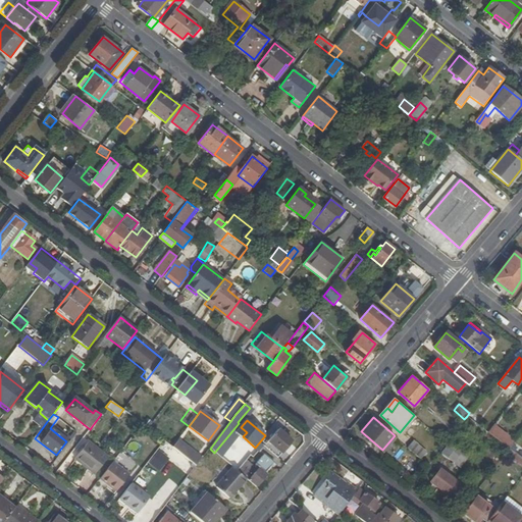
[(488,432),(509,449),(513,444),(491,427),(488,432)]
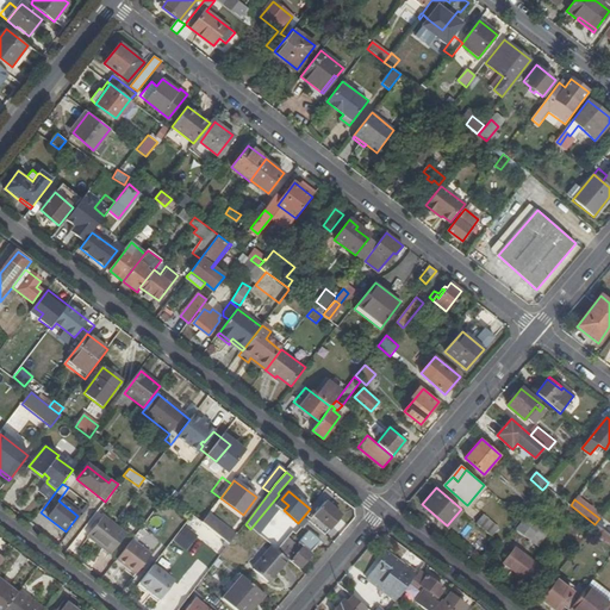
[(309,521),(313,524),(324,534),(341,515),(325,502),(309,521)]
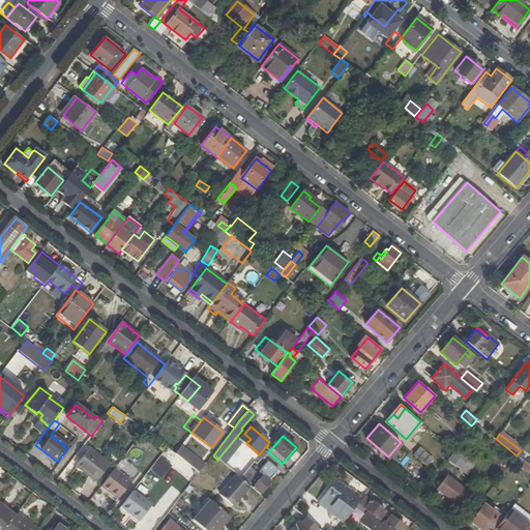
[(414,453),(427,465),(433,458),(420,447),(414,453)]
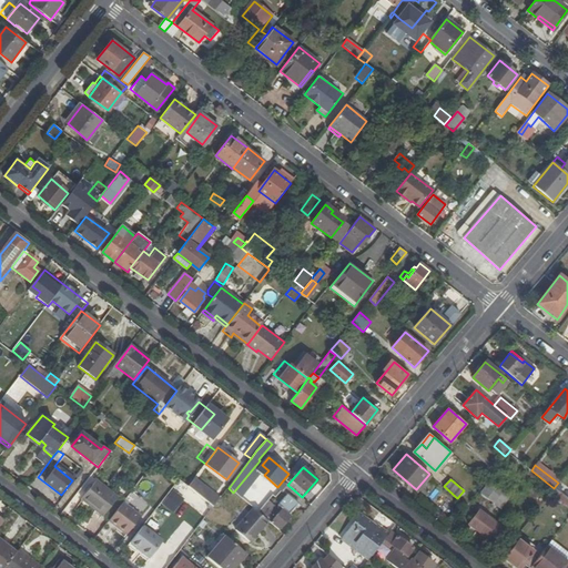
[(489,480),(479,494),(501,510),(511,496),(489,480)]
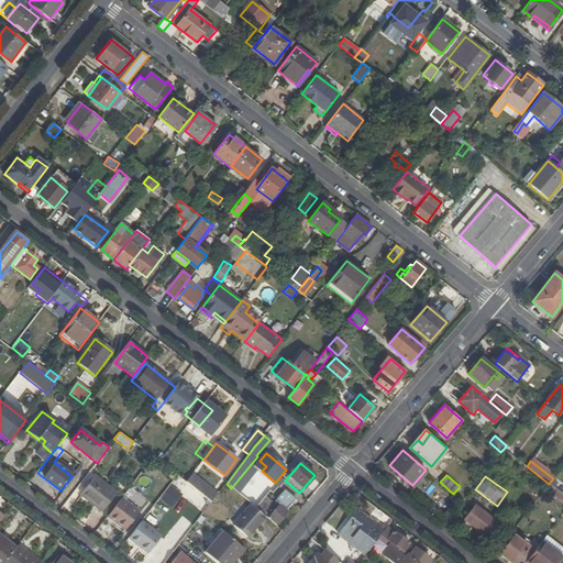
[(101,512),(116,494),(95,477),(81,496),(101,512)]
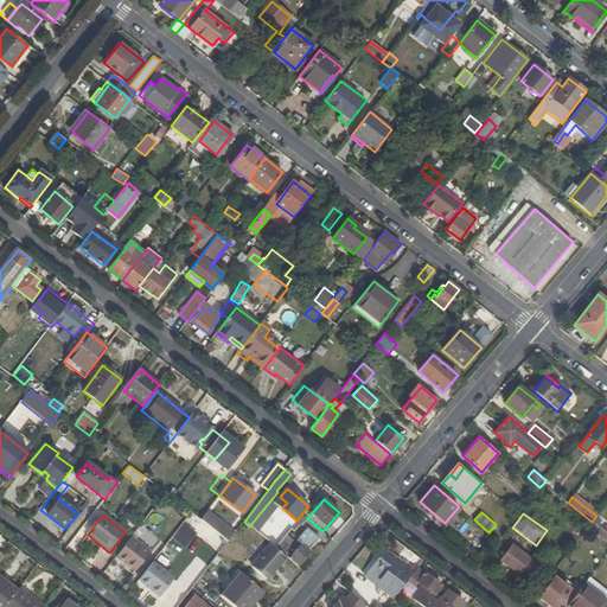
[(202,521),(228,542),(234,535),(206,515),(202,521)]
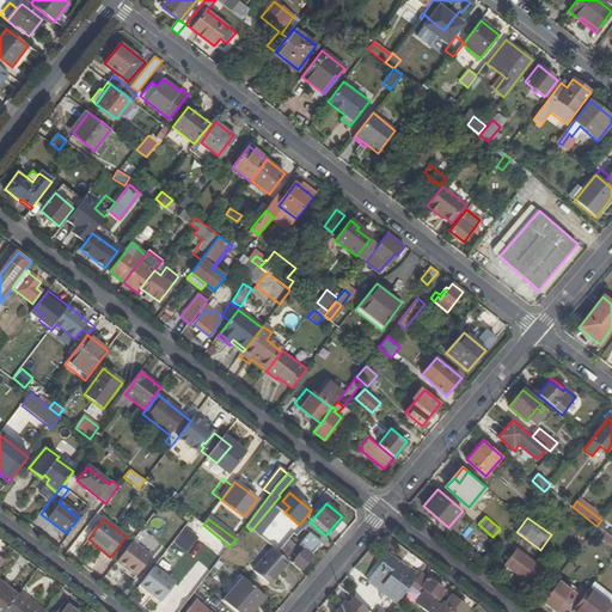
[(194,557),(209,534),(188,520),(173,543),(194,557)]
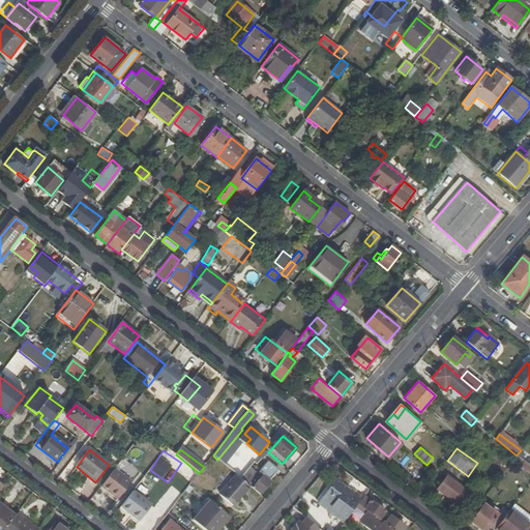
[(261,469),(271,477),(282,465),(282,464),(272,455),(261,469)]
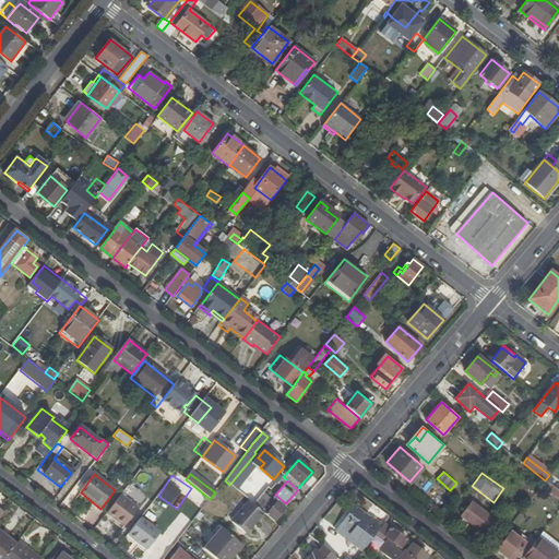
[(542,485),(558,498),(558,490),(549,483),(545,480),(542,485)]
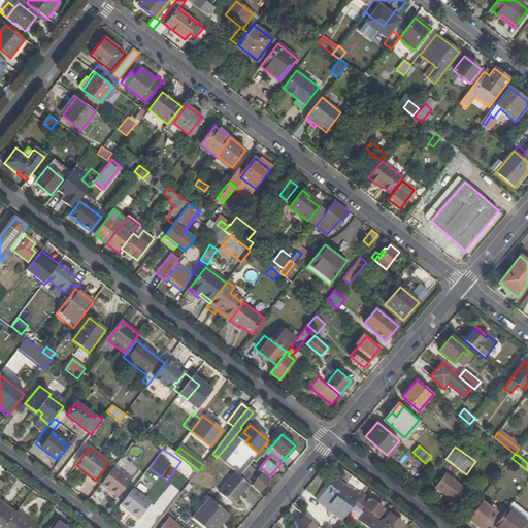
[(240,477),(250,485),(250,484),(260,492),(270,480),(268,477),(270,475),(260,467),(259,469),(263,472),(261,475),(250,465),(240,477)]
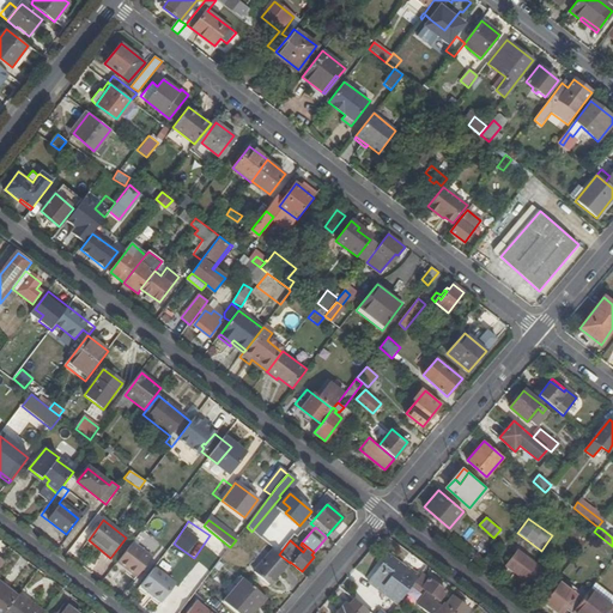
[(210,569),(223,552),(207,541),(195,558),(210,569)]
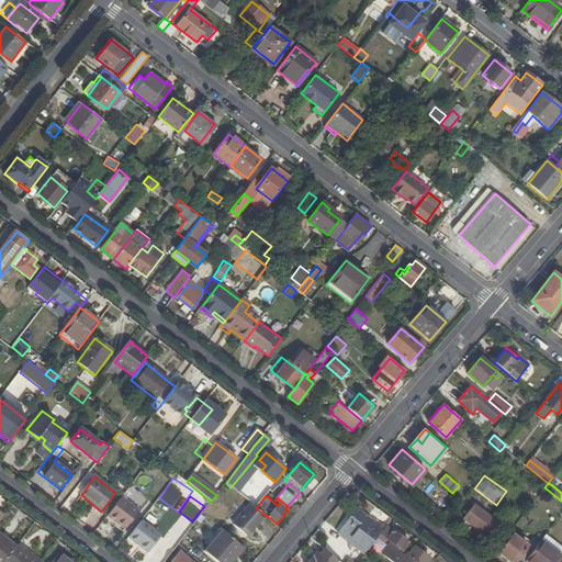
[(122,497),(108,515),(126,529),(139,512),(122,497)]
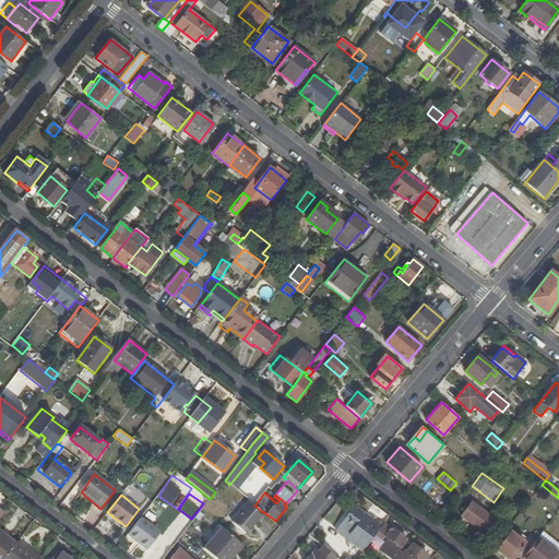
[(263,513),(254,506),(250,501),(232,522),(245,534),(251,526),(250,526),(257,519),(251,514),(257,508),(263,513)]
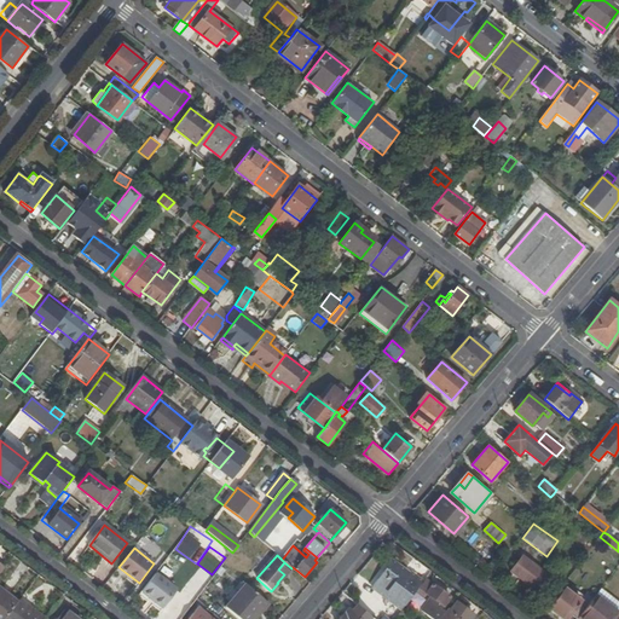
[(541,593),(553,578),(522,555),(510,570),(541,593)]
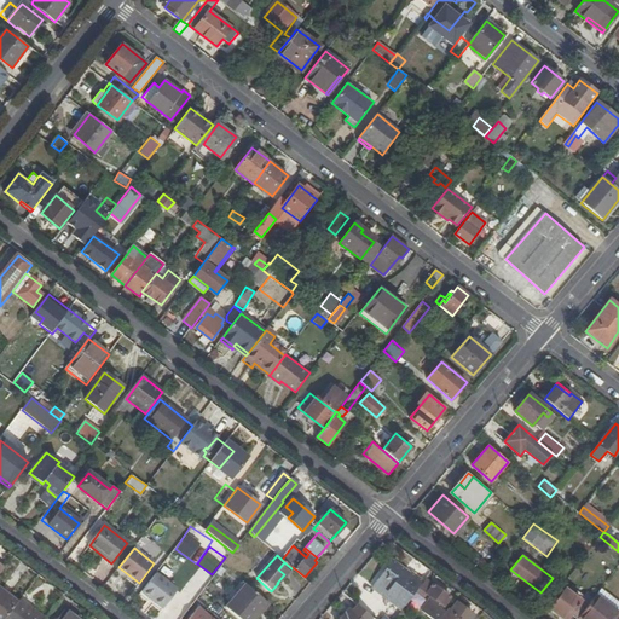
[(401,609),(415,593),(424,580),(412,572),(409,577),(406,576),(405,578),(401,576),(403,573),(405,570),(393,561),(372,586),(401,609)]
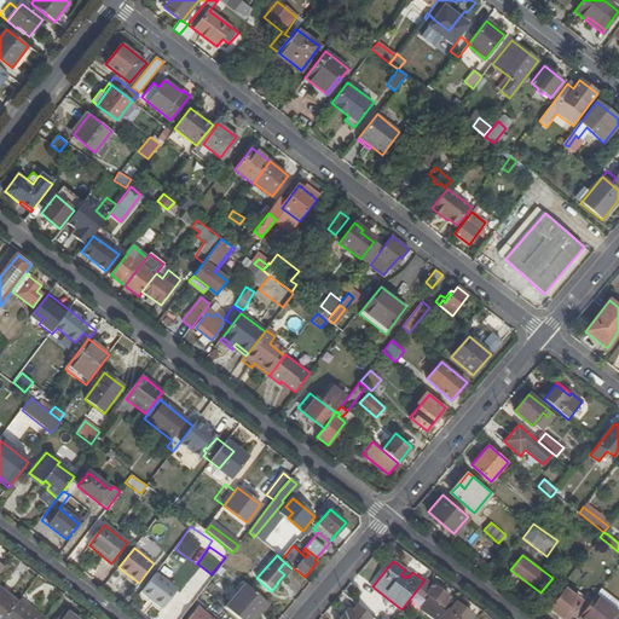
[(277,583),(278,583),(291,568),(284,562),(278,570),(284,574),(277,583)]
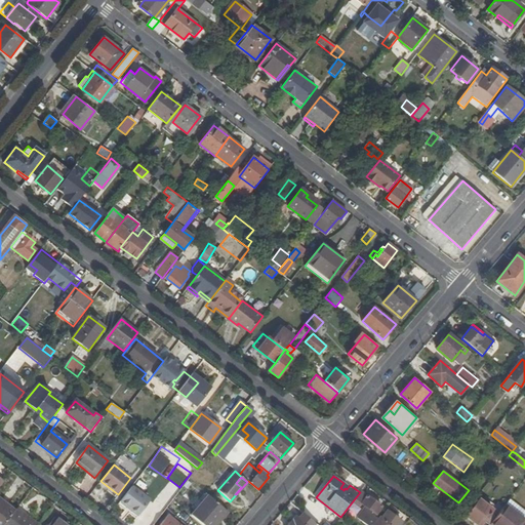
[(247,482),(236,494),(244,501),(255,489),(247,482)]
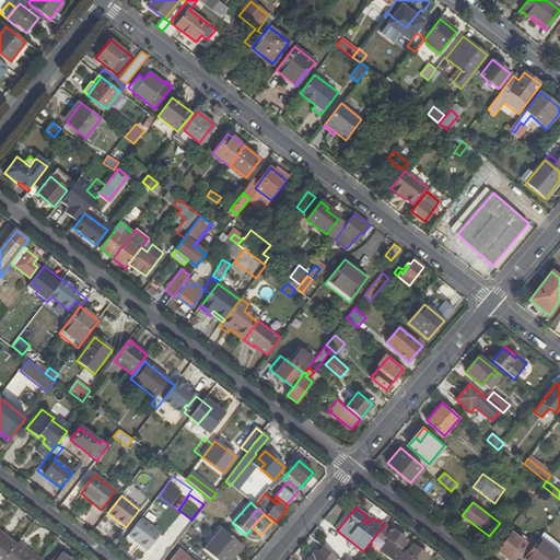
[(141,520),(128,535),(148,550),(160,534),(141,520)]
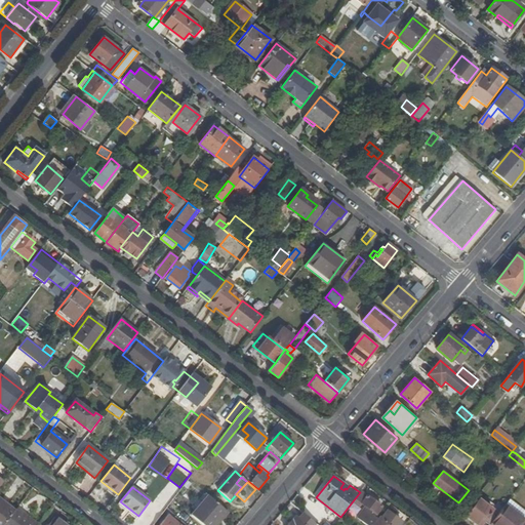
[(359,518),(368,524),(372,524),(379,517),(381,514),(378,512),(381,507),(361,491),(360,492),(352,502),(359,508),(361,503),(366,508),(359,518)]
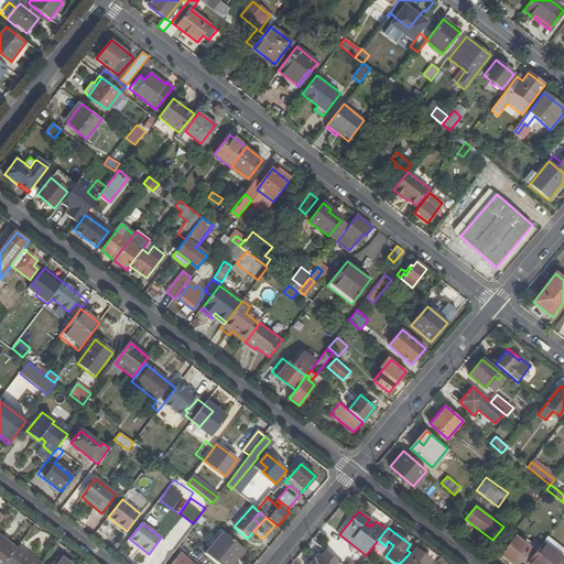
[(232,560),(242,549),(225,533),(207,554),(217,563),(230,563),(234,561),(232,560)]
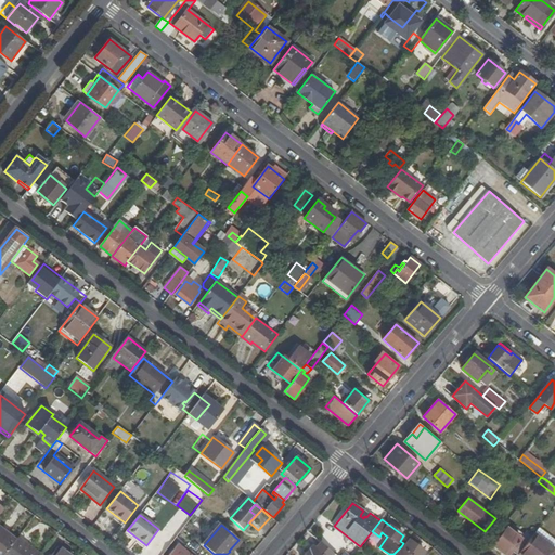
[(518,554),(519,553),(527,543),(506,527),(493,545),(505,554),(507,554),(512,551),(518,554)]
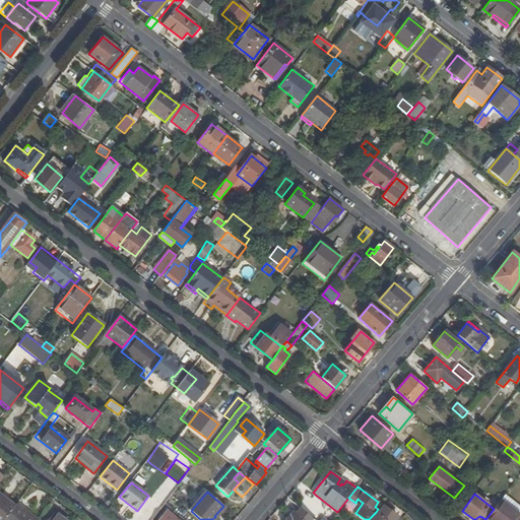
[(0,519),(4,519),(14,507),(0,495),(0,519)]
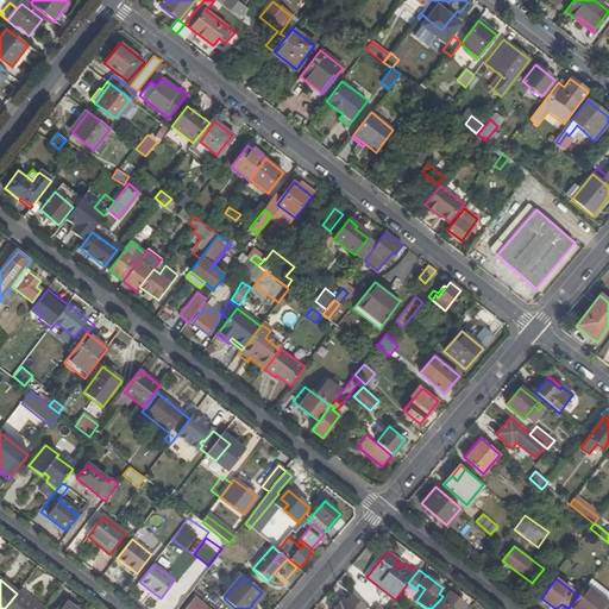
[(608,602),(608,592),(591,579),(588,584),(586,585),(596,592),(608,602)]
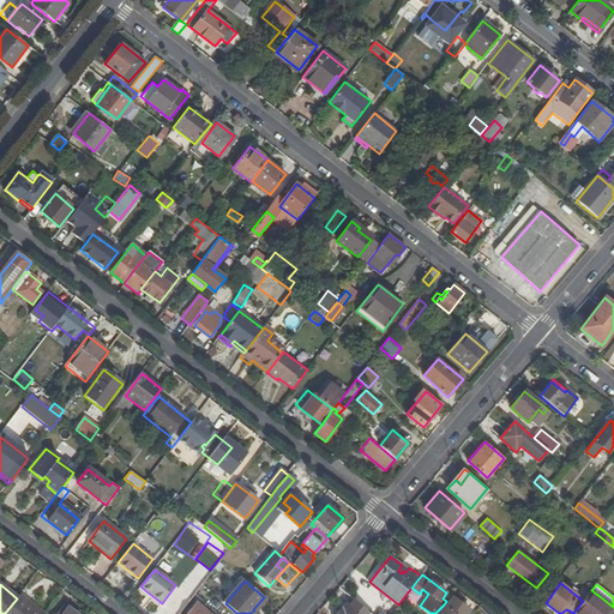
[(611,613),(613,611),(613,607),(601,597),(591,590),(583,601),(575,612),(578,613),(611,613)]
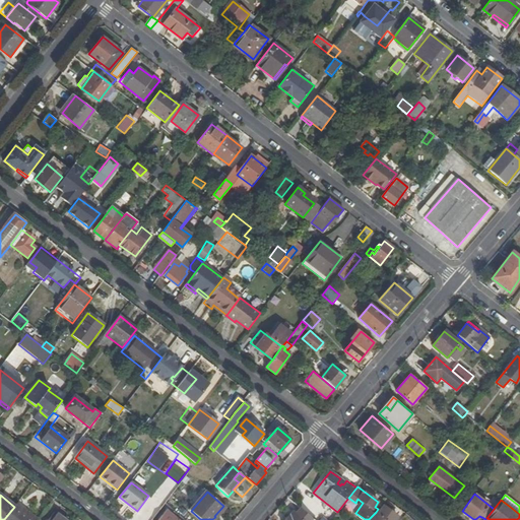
[(37,519),(38,519),(16,504),(14,507),(4,519),(37,519)]
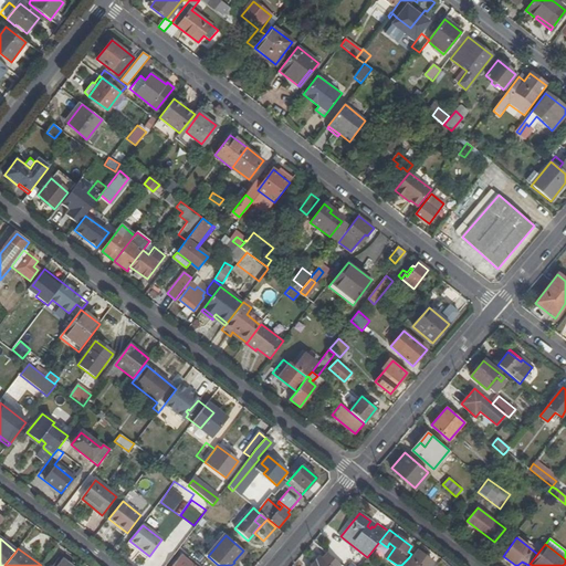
[(409,557),(401,565),(429,565),(432,563),(418,551),(411,558),(409,557)]
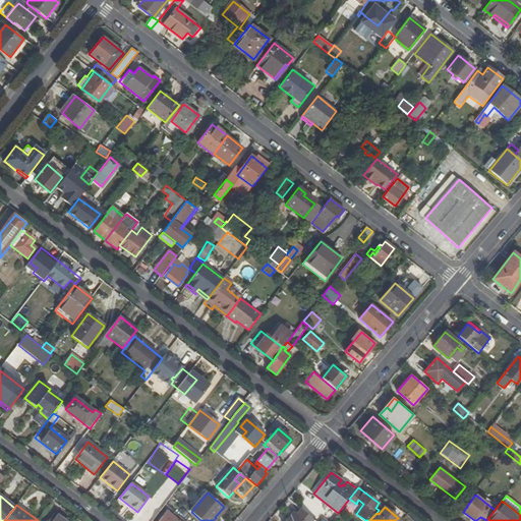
[(178,520),(167,510),(159,520),(178,520)]
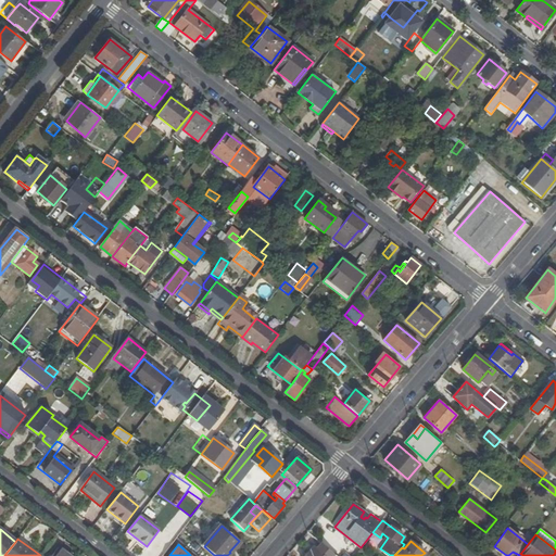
[(335,555),(321,544),(312,555),(308,553),(305,555),(335,555)]
